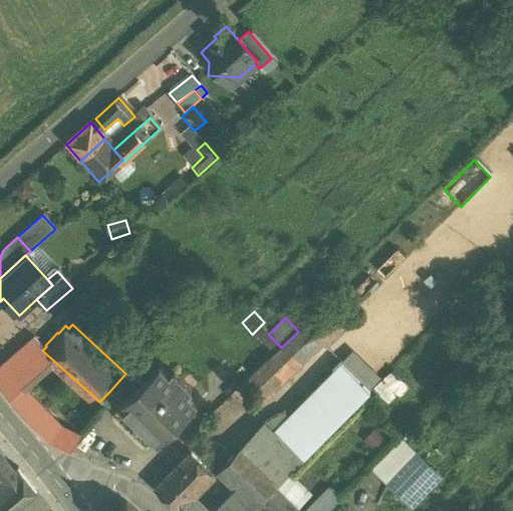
[(281,347),(244,385),(256,396),(301,350),(307,356),(320,344),(302,326),(298,331),(281,347)]
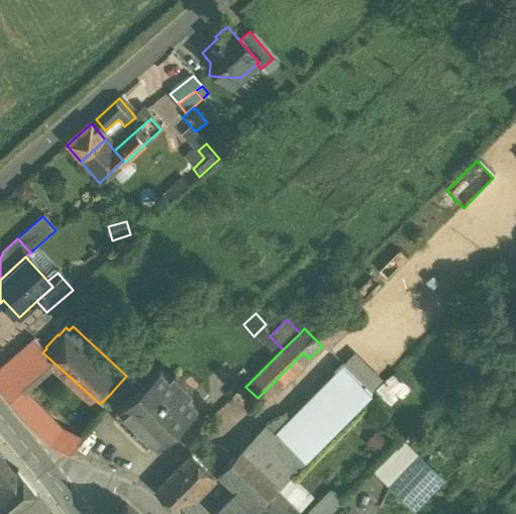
[(33,341),(0,370),(0,393),(10,403),(22,391),(22,390),(52,361),(42,352),(33,341)]
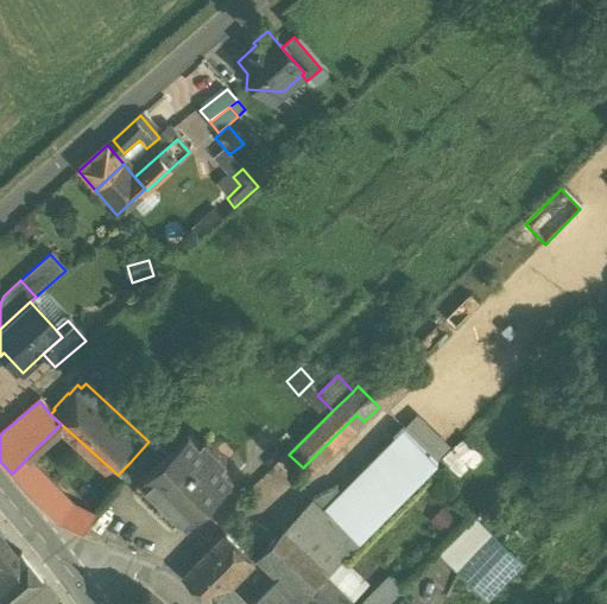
[(356,414),(303,468),(310,475),(364,421),(356,414)]
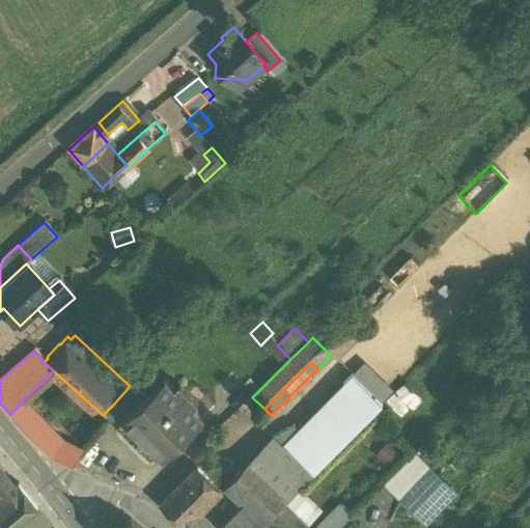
[(355,398),(310,446),(326,462),(381,405),(352,376),(342,385),(355,398)]
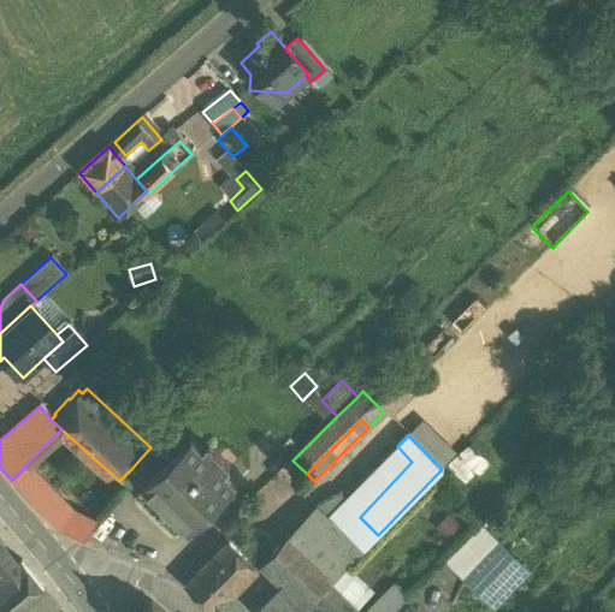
[(143,485),(141,487),(187,535),(236,488),(224,476),(229,471),(207,449),(202,453),(190,440),(166,463),(143,485)]
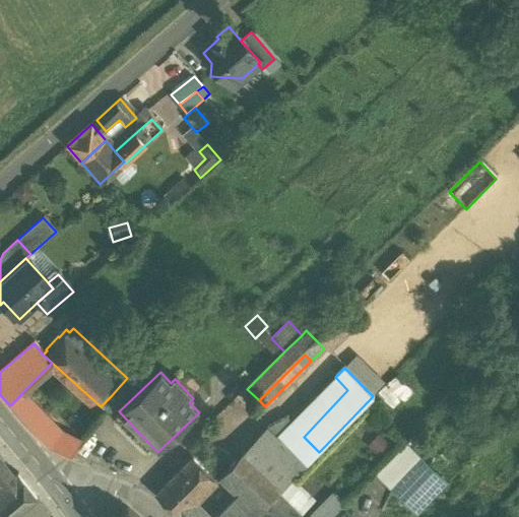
[(394,375),(376,394),(393,409),(411,390),(394,375)]
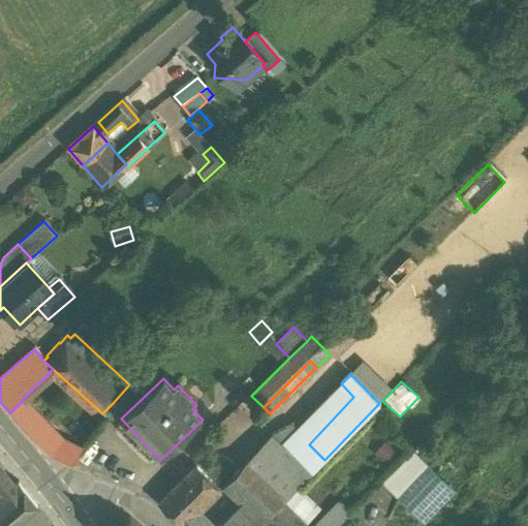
[(341,383),(280,446),(294,459),(309,444),(353,397),(341,383)]
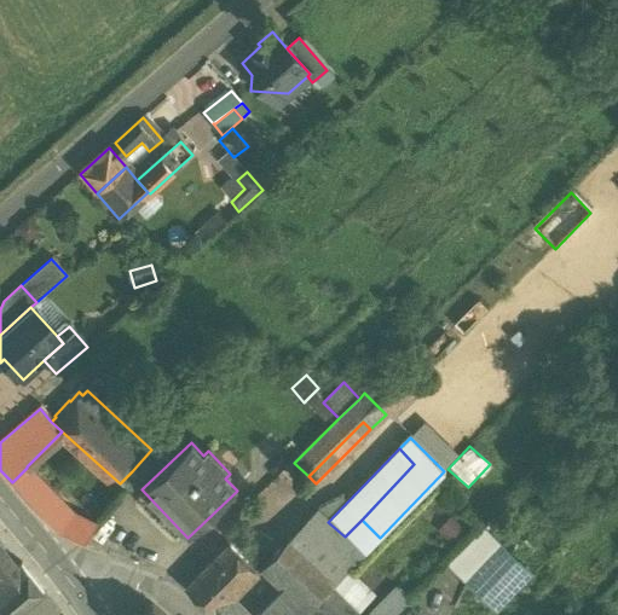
[(136,476),(134,477),(144,487),(167,465),(157,454),(136,476)]
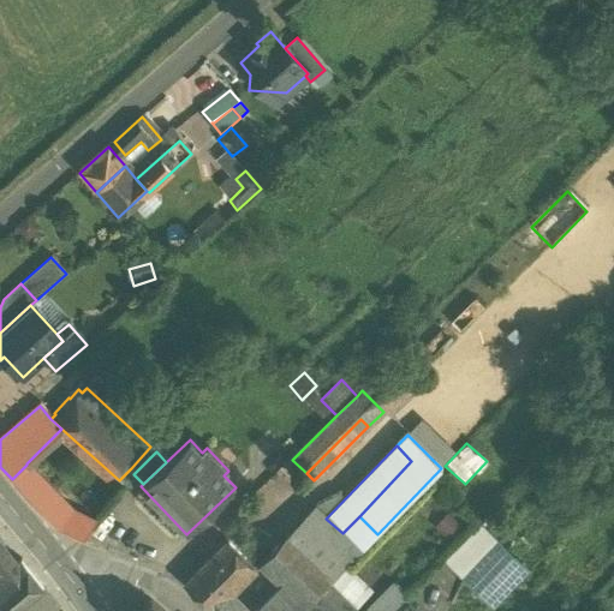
[(27,465),(12,479),(60,528),(73,513),(27,465)]
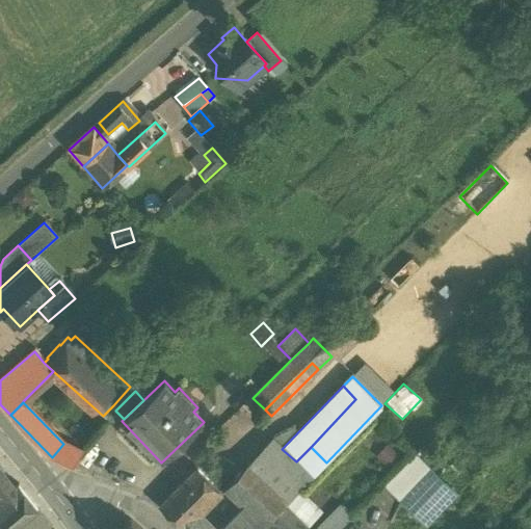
[(113,405),(103,416),(108,421),(115,411),(116,410),(113,405)]
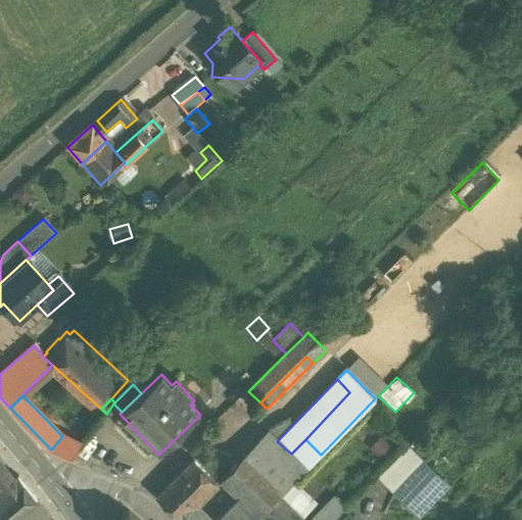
[(229,474),(223,480),(241,499),(259,516),(280,494),(281,492),(283,494),(306,469),(291,454),(277,441),(268,432),(229,474)]
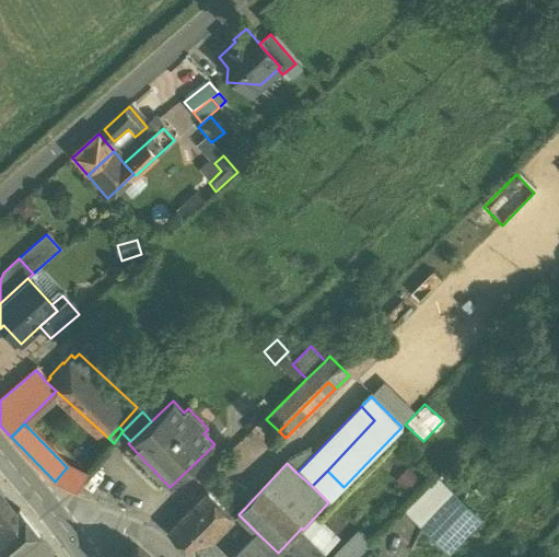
[(344,487),(327,471),(312,486),(328,502),(344,487)]
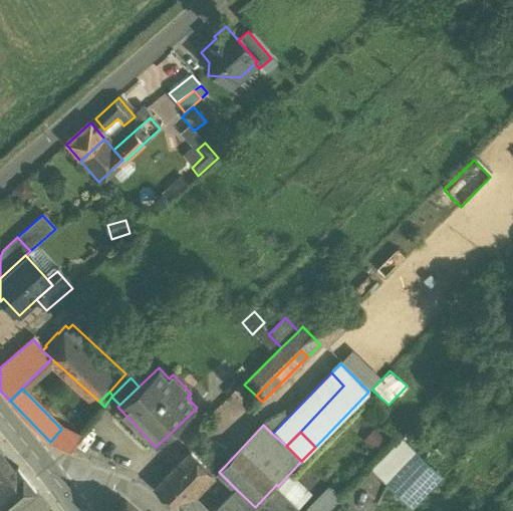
[(416,454),(387,485),(411,507),(439,477),(416,454)]
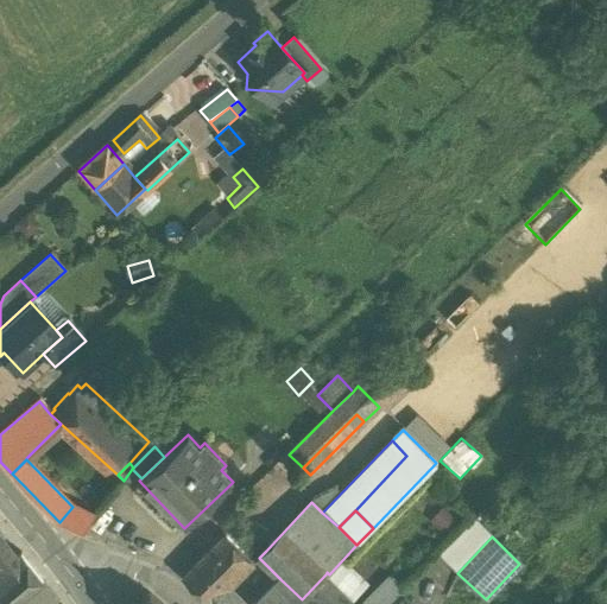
[(225,538),(184,579),(208,603),(222,590),(250,563),(245,558),(225,538)]
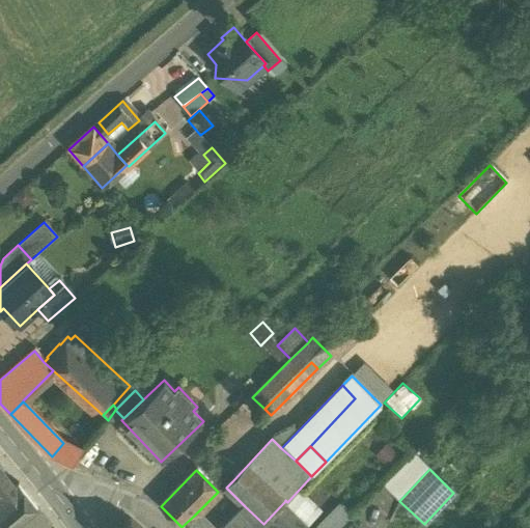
[(225,474),(214,488),(218,492),(226,488),(232,481),(225,474)]
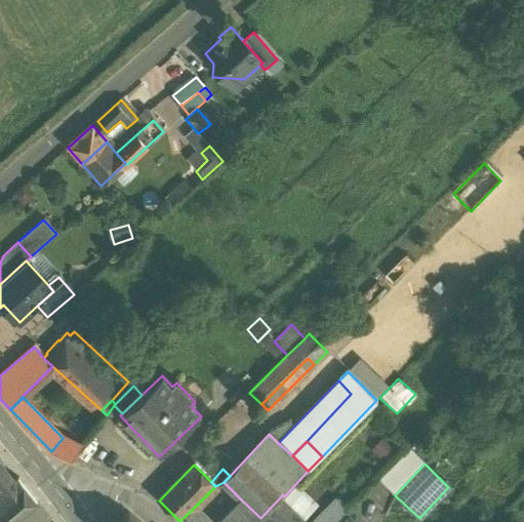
[(17,481),(0,494),(0,521),(17,521),(37,505),(17,481)]
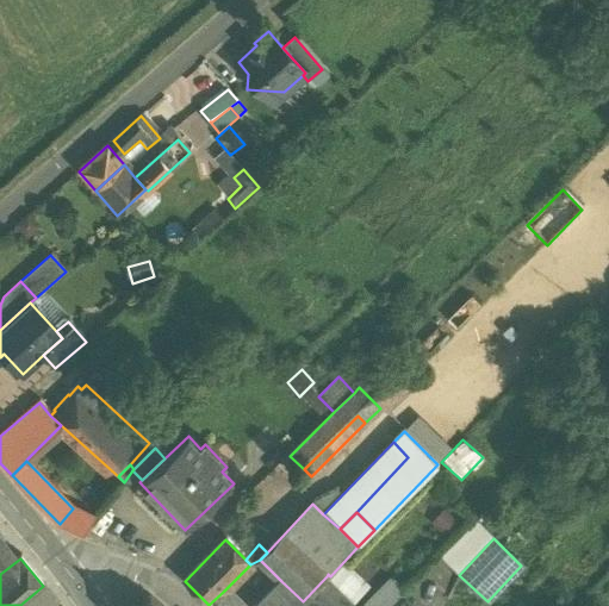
[(352,605),(354,603),(327,576),(303,601),(299,605),(352,605)]
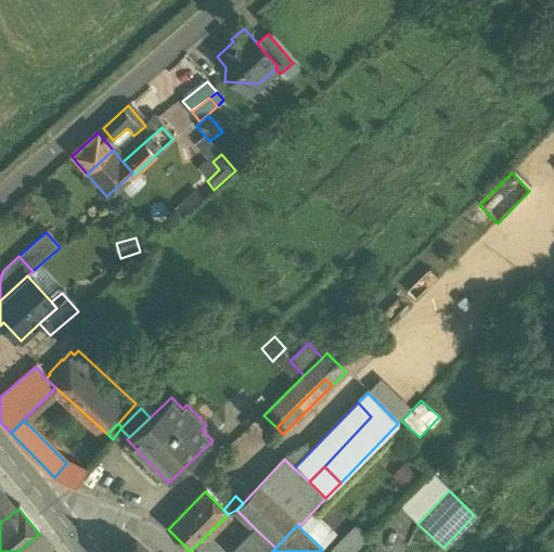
[(275,548),(256,529),(233,551),(272,551),(275,548)]
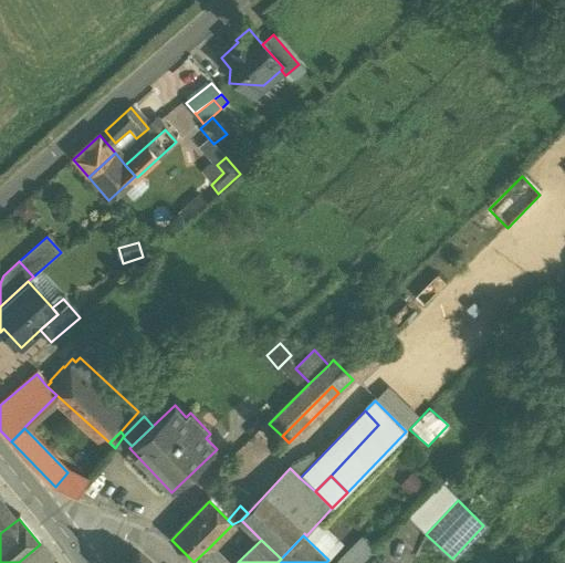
[(364,540),(343,562),(363,562),(375,550),(364,540)]
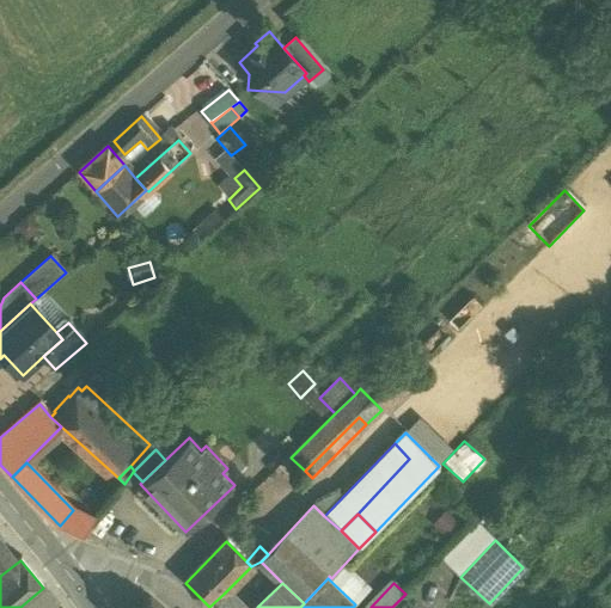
[(238,607),(224,594),(209,607),(238,607)]
